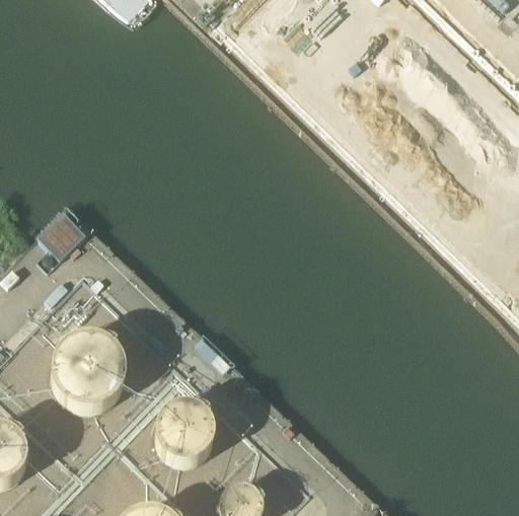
[(456,18),(489,53),(511,32),(480,0),(476,0),(456,18)]
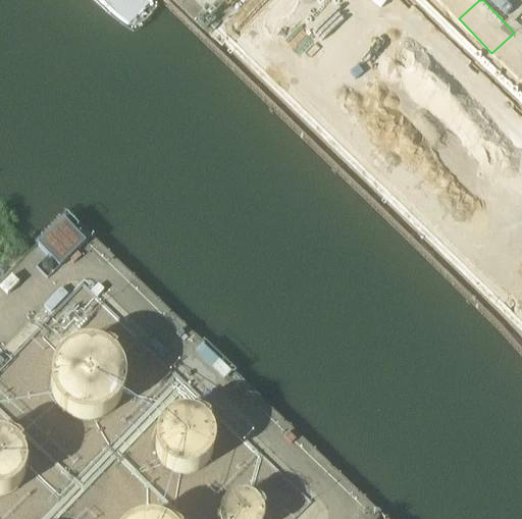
[(65,218),(63,217),(63,216),(39,240),(37,242),(37,243),(39,244),(59,265),(86,240),(65,218)]
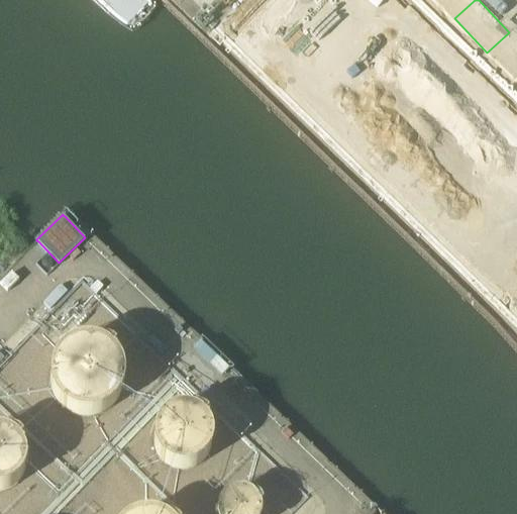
[(124,378),(123,369),(120,362),(116,354),(108,346),(98,341),(85,340),(72,343),(61,351),(55,360),(50,373),(50,383),(54,394),(61,403),(68,409),(77,413),(86,414),(99,413),(109,407),(117,399),(122,388),(124,378)]
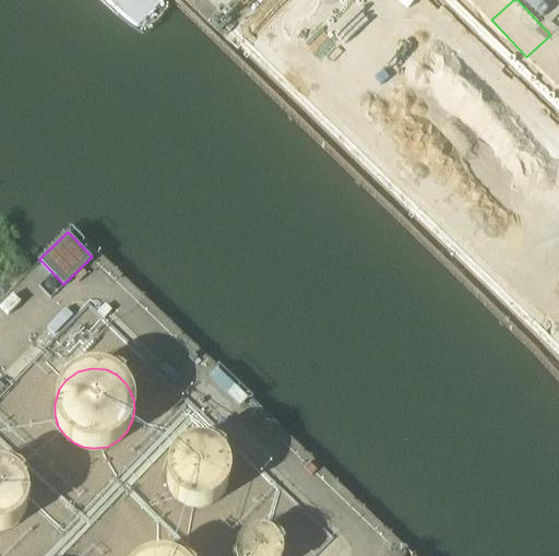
[(226,487),(228,477),(228,470),(227,464),(223,456),(217,450),(209,445),(202,444),(197,442),(188,445),(180,448),(174,453),(169,461),(166,470),(167,482),(169,489),(175,496),(181,501),(189,505),(197,506),(204,505),(213,501),(221,495),(226,487)]
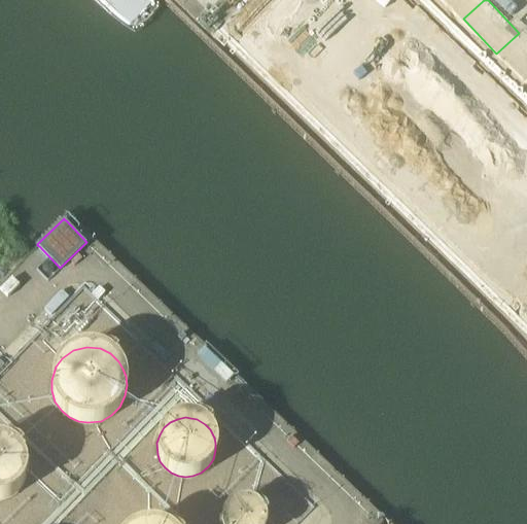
[(0,498),(1,499),(12,495),(22,486),(26,476),(26,467),(24,458),(15,447),(5,442),(0,440),(0,498)]
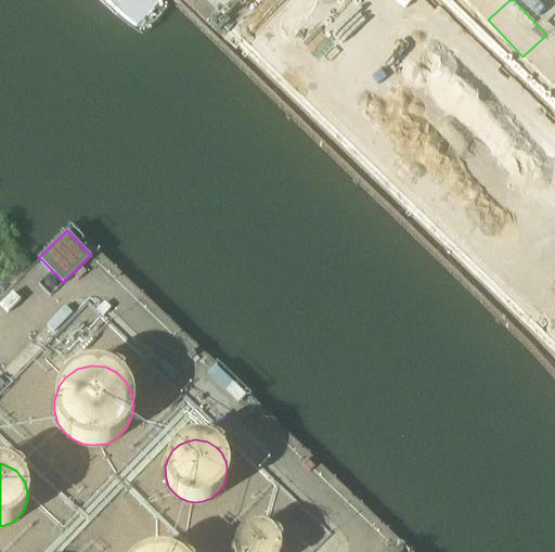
[(279,551),(280,549),(279,542),(274,536),(269,530),(261,527),(254,527),(247,528),(241,533),(235,539),(233,546),(232,551),(279,551)]
